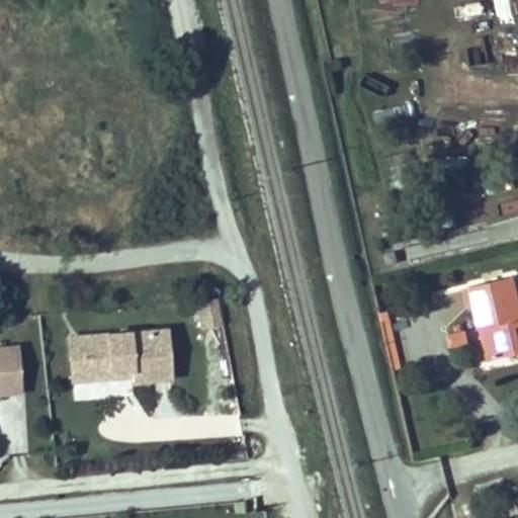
[(467,288),(467,291),(472,310),(478,330),(484,329),(492,359),(517,353),(517,305),(511,277),(467,288)]
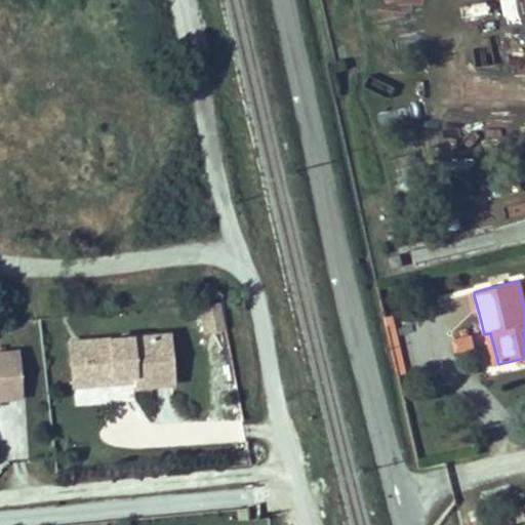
[(479,314),(474,295),(468,296),(472,316),(479,314)]
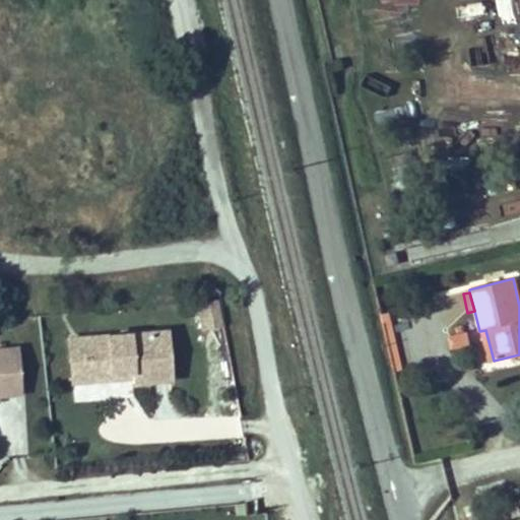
[(222,327),(220,302),(200,304),(202,329),(222,327)]
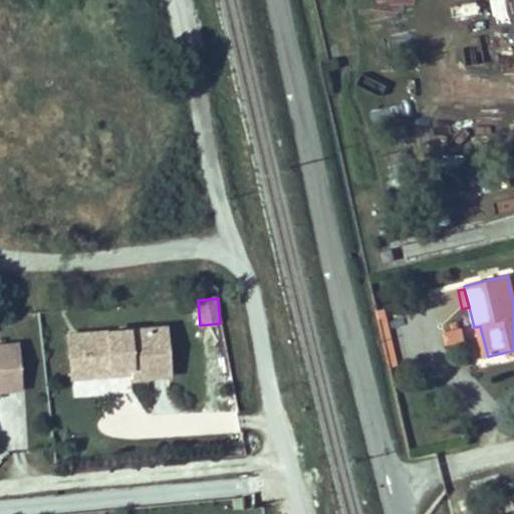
[(488,356),(480,326),(474,327),(481,358),(488,356)]
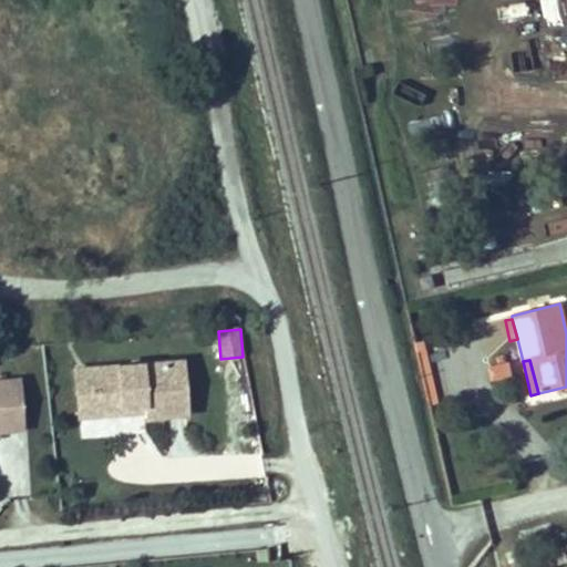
[(184,415),(181,361),(90,370),(93,409),(131,405),(132,405),(135,400),(141,401),(142,414),(142,420),(184,415)]
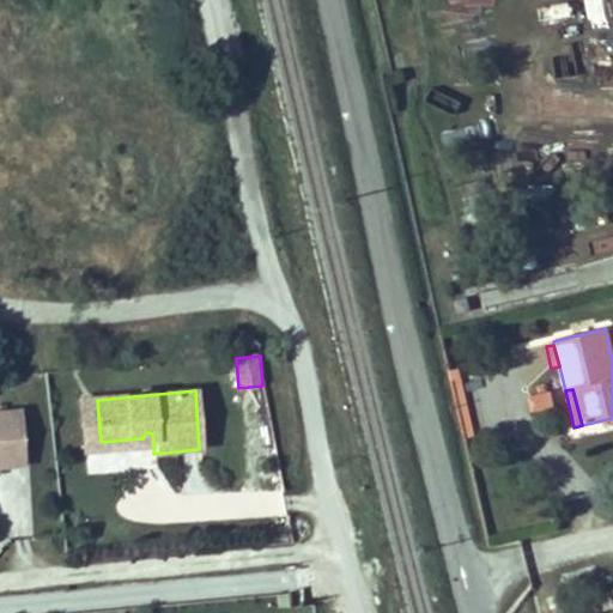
[(551,392),(528,395),(530,412),(553,407),(551,392)]
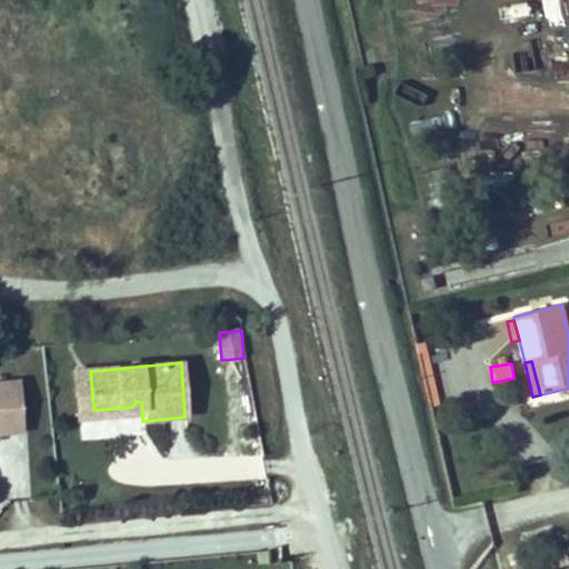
[(93,410),(90,371),(73,372),(78,420),(93,420),(142,416),(141,402),(136,401),(132,407),(131,407),(93,410)]
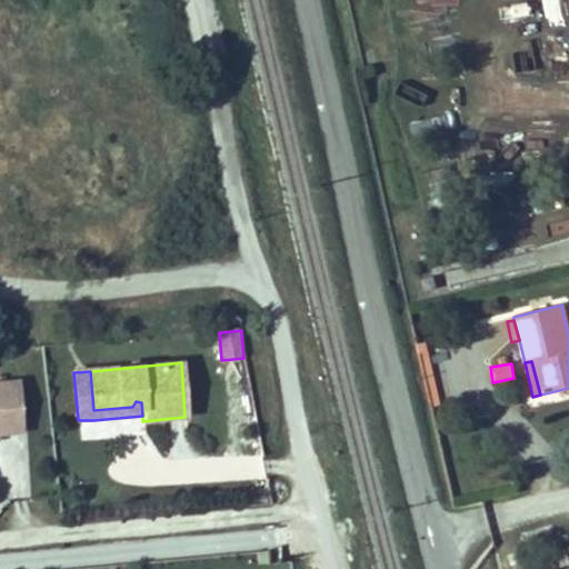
[(0,437),(28,435),(20,376),(0,378),(0,437)]
